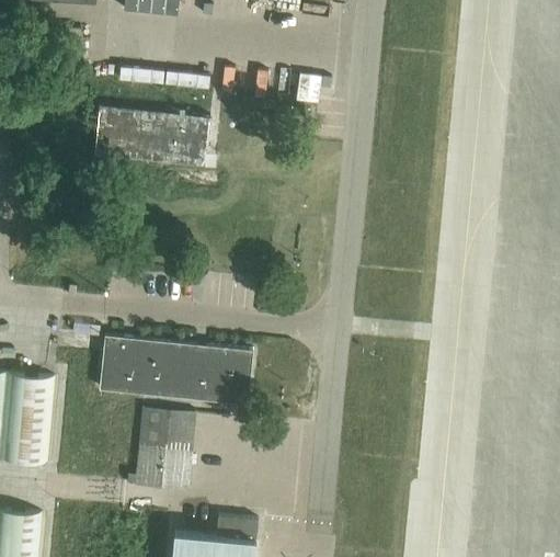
[(80,30),(67,29),(66,46),(79,47),(80,30)]
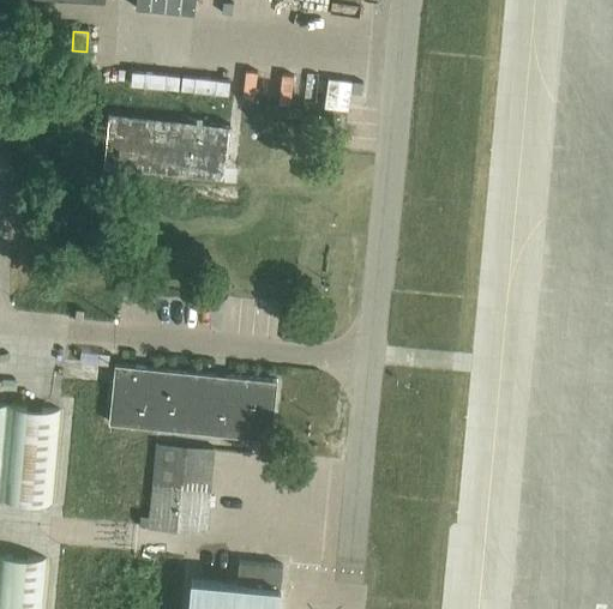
[(101,169),(223,182),(229,127),(107,114),(101,169)]
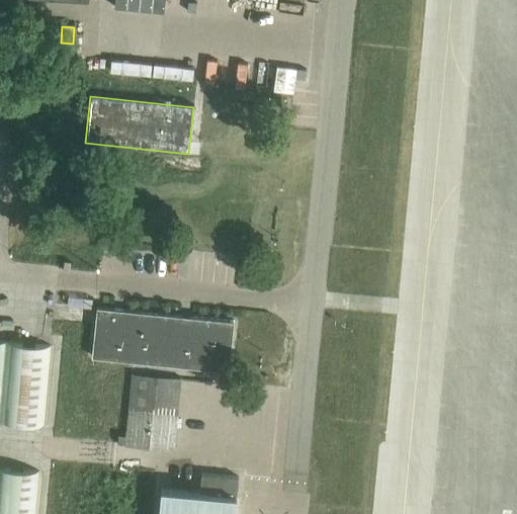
[(91,311),(92,305),(92,301),(67,298),(67,308),(91,311)]
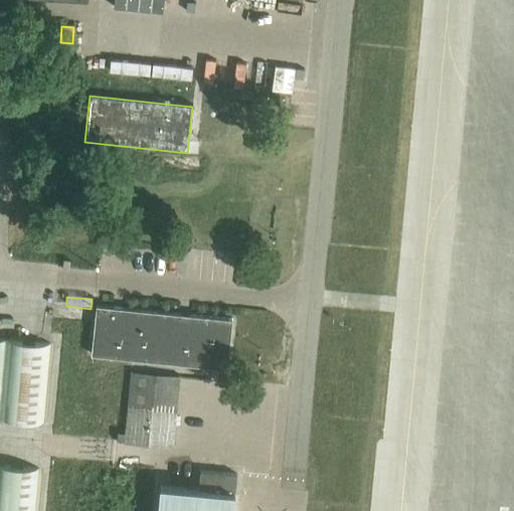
[(231,321),(96,308),(90,357),(226,371),(231,321)]
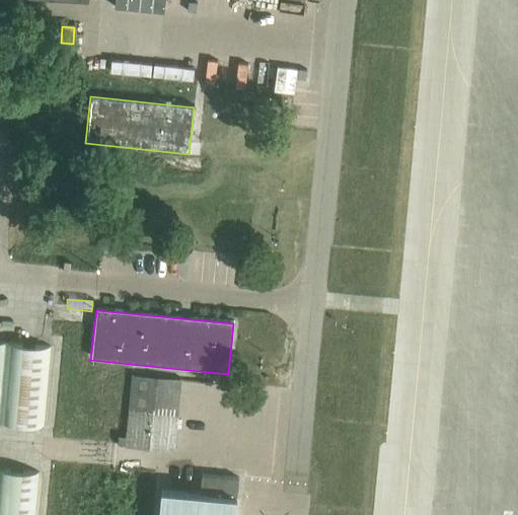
[(45,409),(49,369),(51,349),(0,344),(0,425),(43,429),(45,409)]
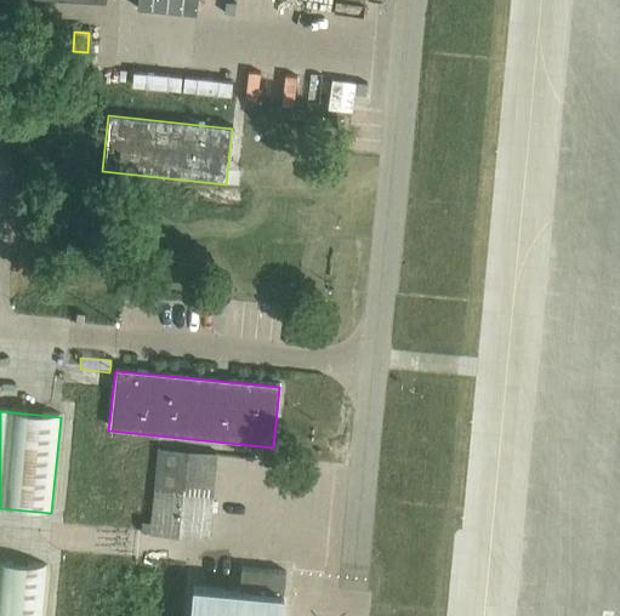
[(208,542),(209,520),(215,456),(158,451),(149,536),(208,542)]
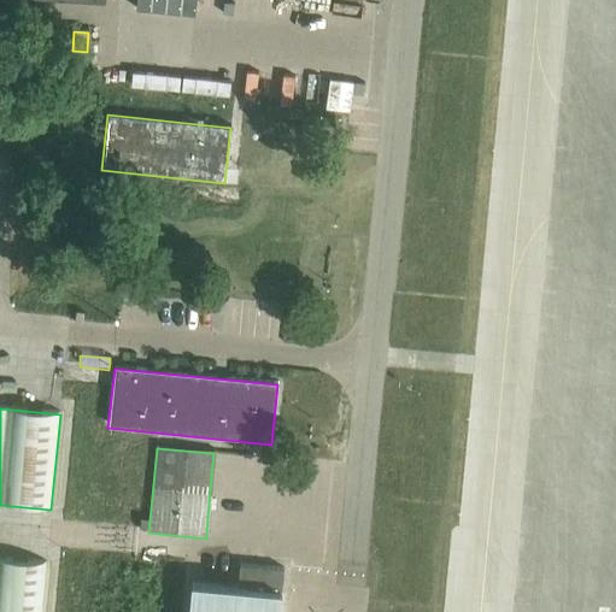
[(40,611),(46,564),(0,559),(0,611),(40,611)]
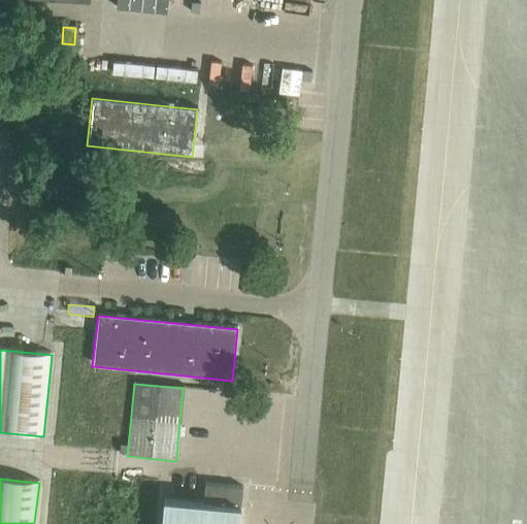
[(203,504),(163,500),(161,523),(238,523),(242,489),(204,486),(203,504)]
